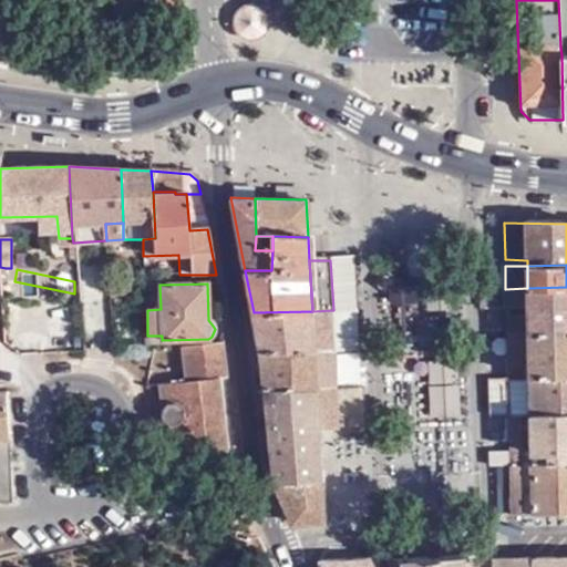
[(529,334),(566,333),(566,287),(527,288),(527,315),(505,315),(506,334),(529,334)]
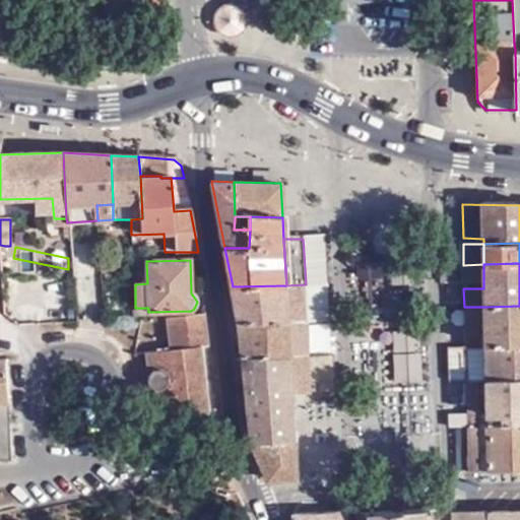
[(483,288),(483,264),(463,265),(464,276),(463,288),(483,288)]
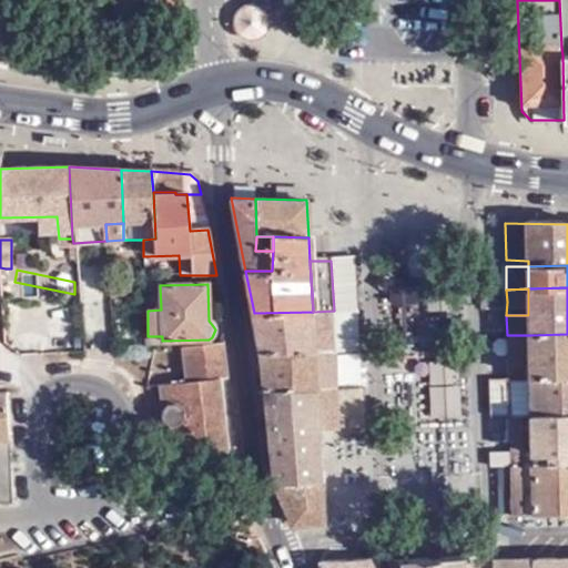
[(334,311),(313,312),(315,352),(336,352),(334,311)]
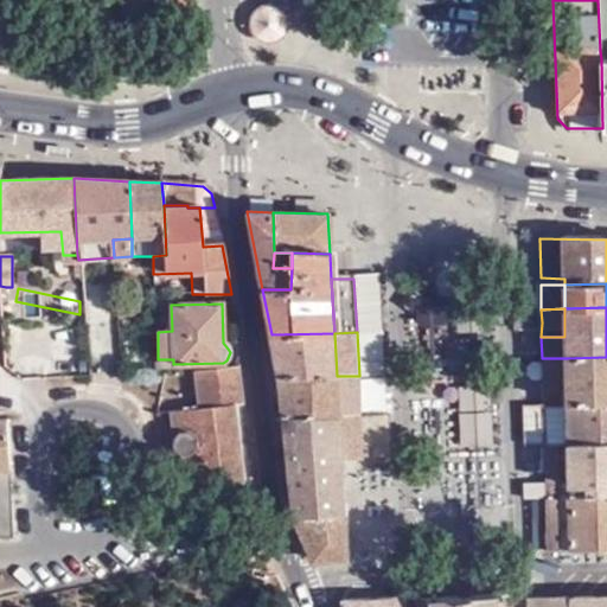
[(334,333),(272,334),(278,378),(337,376),(334,333)]
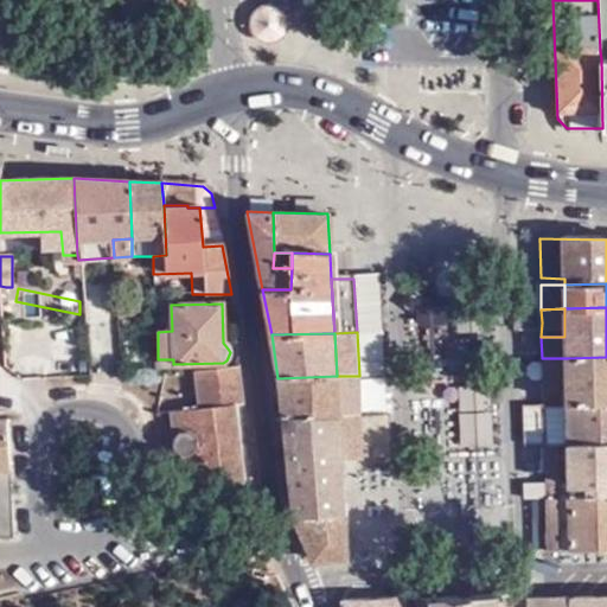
[(542,406),(567,406),(606,403),(606,357),(567,358),(567,384),(542,384),(542,406)]
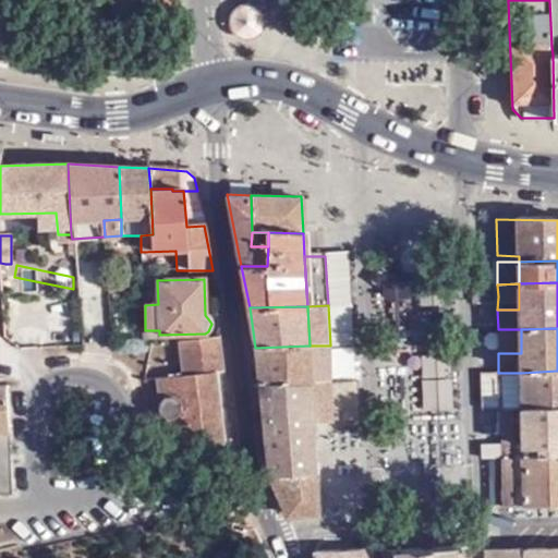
[(222,372),(218,337),(179,339),(181,374),(157,376),(159,411),(167,417),(167,424),(152,425),(148,431),(145,431),(147,451),(154,450),(155,459),(189,456),(189,449),(222,444),(215,373),(222,372)]
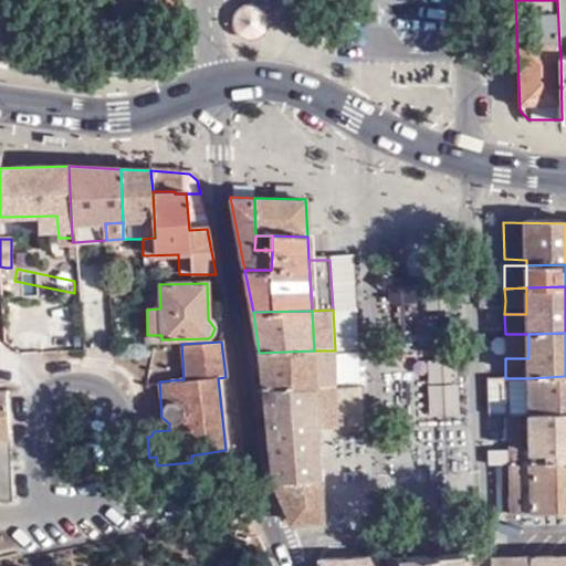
[(314,350),(259,353),(261,366),(264,390),(315,388),(314,350)]
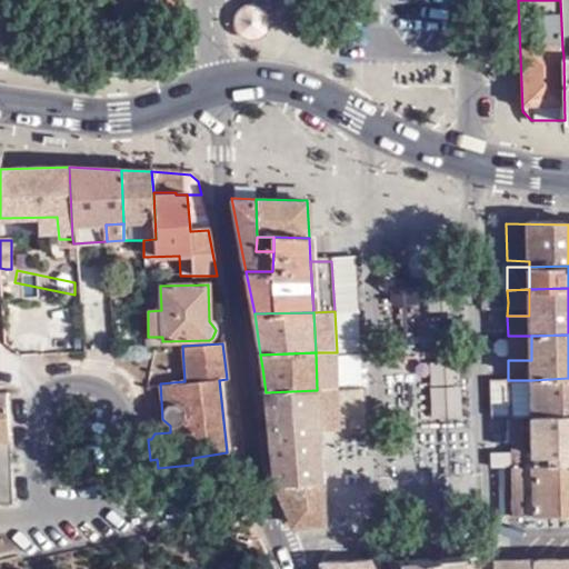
[(78,366),(78,353),(62,355),(63,366),(78,366)]
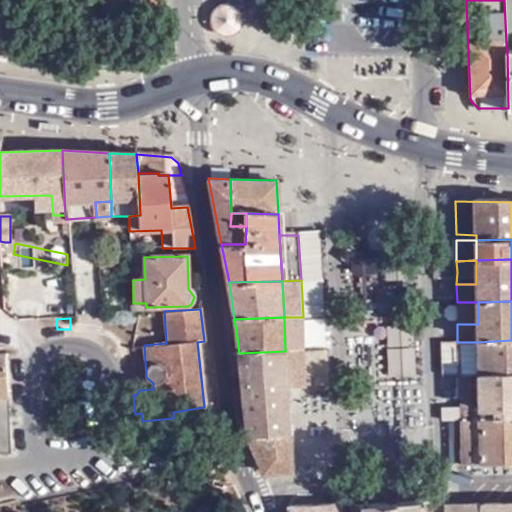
[(479,376),(511,375),(511,340),(478,342),(479,376)]
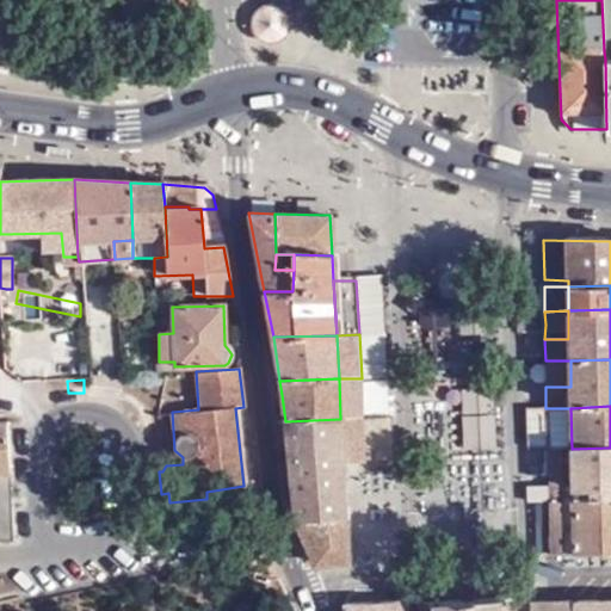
[(547,449),(572,449),(571,408),(545,408),(547,449)]
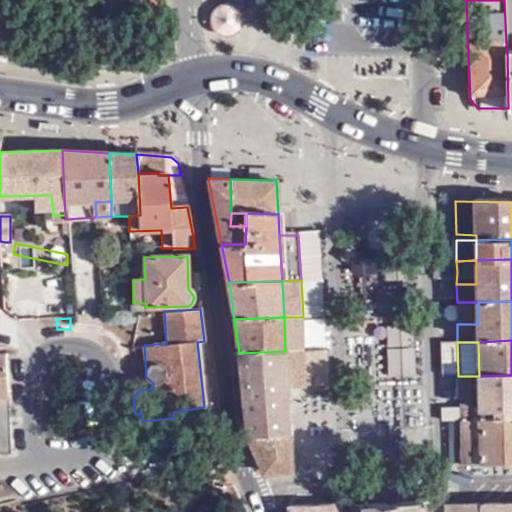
[(285,351),(239,353),(248,435),(262,473),(292,470),(285,351)]
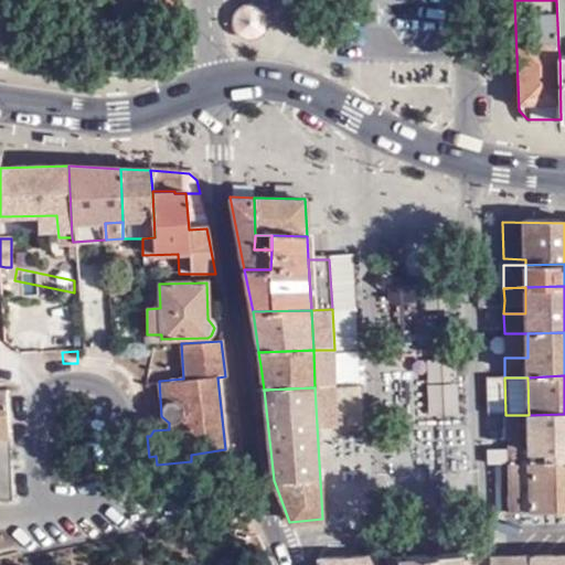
[(8,393),(0,393),(0,500),(14,501),(10,448),(8,393)]
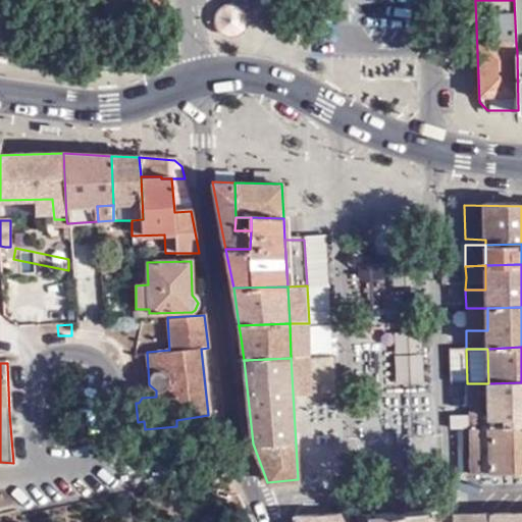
[(489,428),(521,427),(521,382),(488,383),(488,410),(489,417),(489,428)]
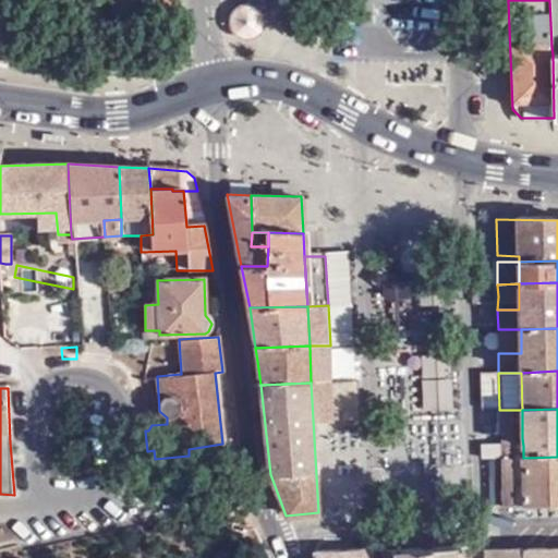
[(522,438),(522,410),(499,410),(500,437),(522,438)]
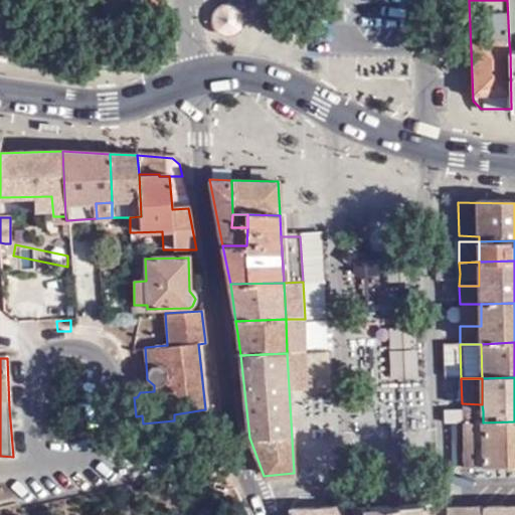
[(462,411),(462,422),(483,422),(483,411),(462,411)]
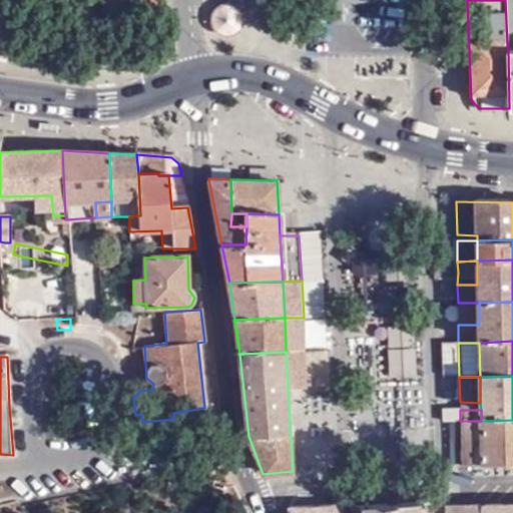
[(512,465),(512,420),(481,421),(460,421),(461,466),(512,465)]
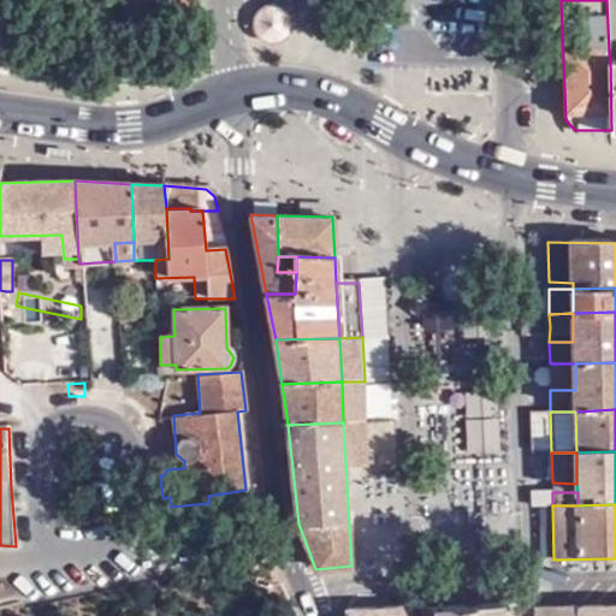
[(520,615),(520,602),(424,609),(424,615),(520,615)]
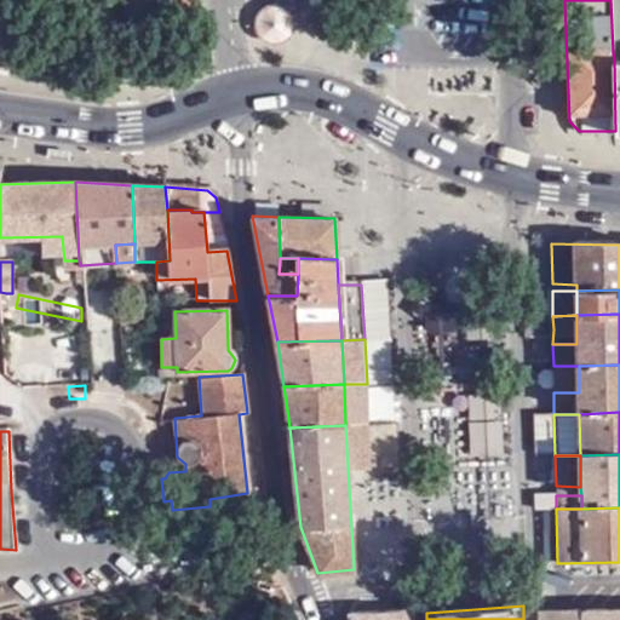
[(619,619),(619,609),(583,610),(583,619),(619,619)]
